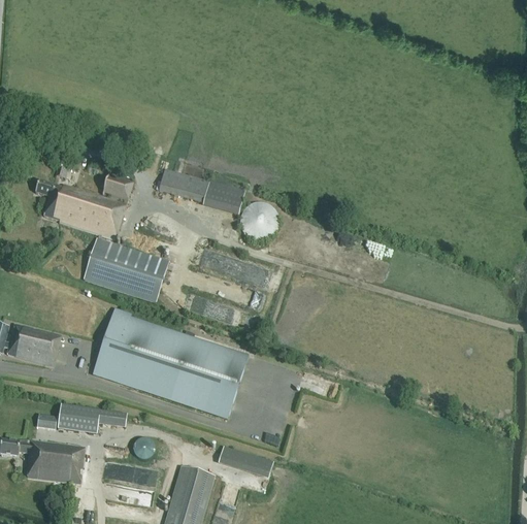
[(55,173),(65,176),(67,168),(57,165),(55,173)]
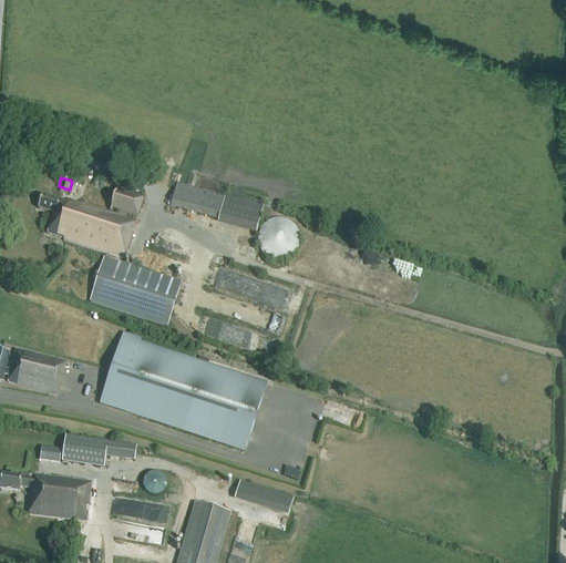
[(175,180),(170,203),(256,224),(261,201),(175,180)]
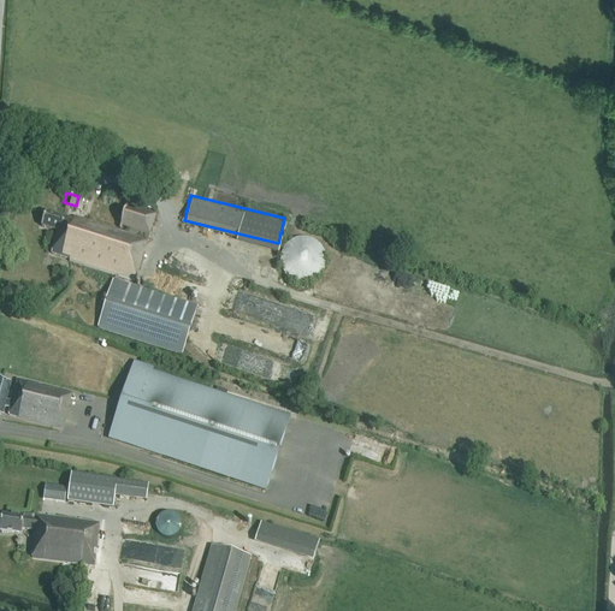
[(126,230),(95,220),(74,213),(72,217),(45,208),(40,223),(57,227),(51,249),(67,255),(67,257),(95,266),(114,272),(113,276),(112,276),(98,322),(182,349),(196,301),(116,277),(117,272),(132,277),(146,236),(132,232),(134,229),(147,233),(153,209),(125,201),(118,224),(128,227),(126,230)]
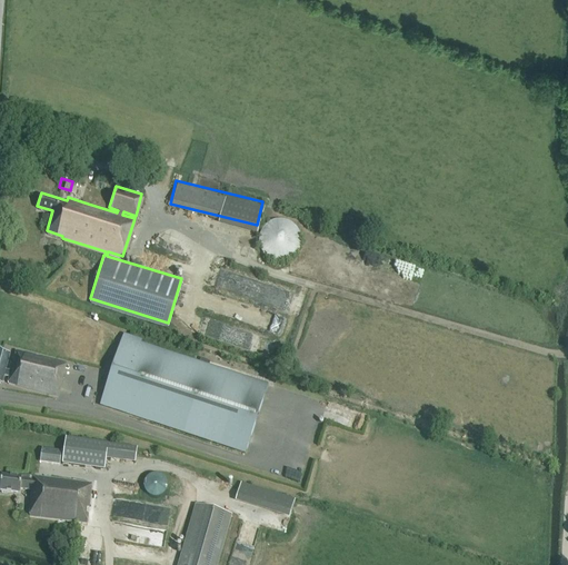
[(287,215),(281,214),(279,212),(275,214),(270,215),(266,218),(262,221),(260,225),(259,229),(258,234),(258,238),(260,243),(261,247),(263,249),(267,253),(271,255),(275,256),(279,256),(284,256),(287,255),(290,253),(295,250),(298,246),(300,241),(301,236),(300,230),(299,226),(296,221),(291,217),(287,215)]
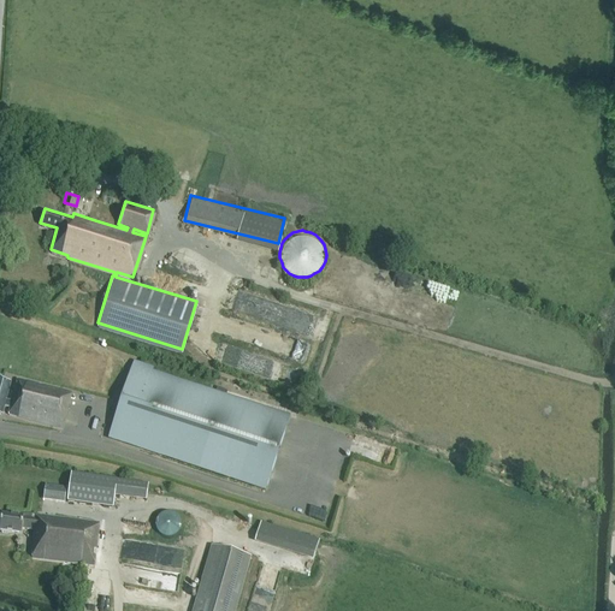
[(266,484),(289,413),(140,363),(134,381),(128,379),(117,415),(122,416),(116,434),(266,484)]
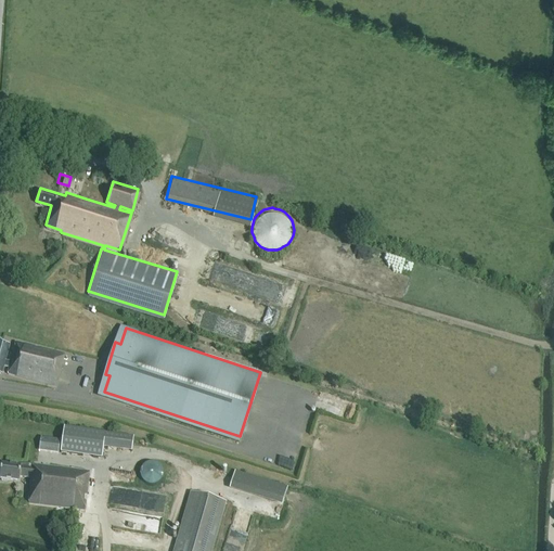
[(63,351),(15,338),(10,358),(4,357),(9,341),(0,337),(0,369),(1,369),(2,362),(9,364),(7,370),(55,383),(63,351)]
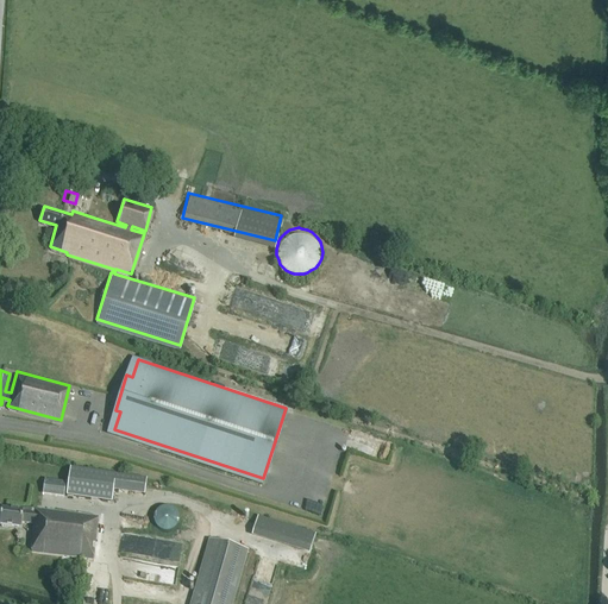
[(69,465),(66,492),(111,498),(112,486),(144,491),(145,476),(69,465)]
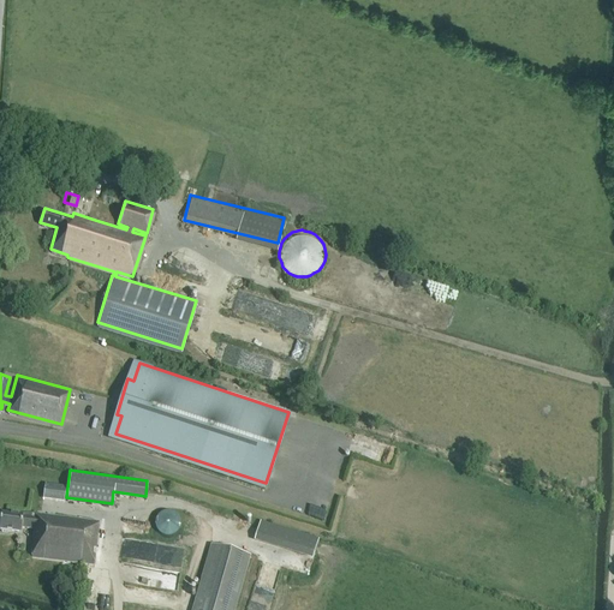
[(64,496),(66,483),(45,480),(42,494),(64,496)]
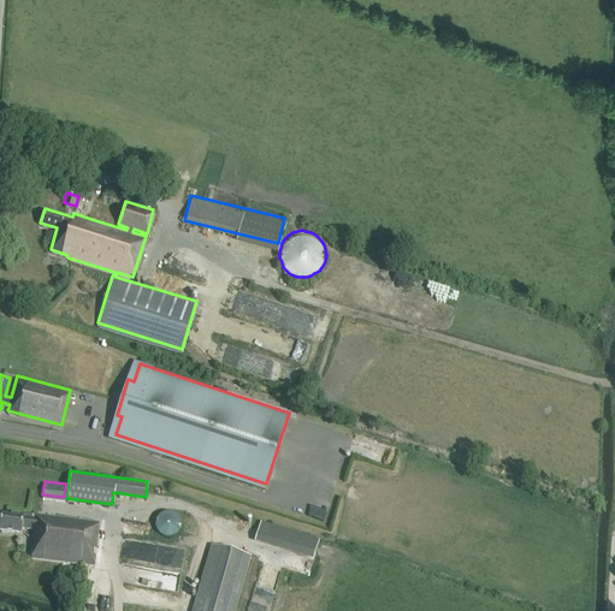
[(167,535),(170,534),(172,534),(175,533),(177,531),(178,528),(179,527),(179,525),(181,522),(179,518),(179,517),(178,515),(177,512),(175,511),(172,510),(170,509),(167,509),(164,509),(163,509),(160,510),(158,512),(157,514),(155,516),(154,518),(154,522),(154,525),(155,527),(157,529),(158,532),(160,533),(163,534),(164,534),(167,535)]
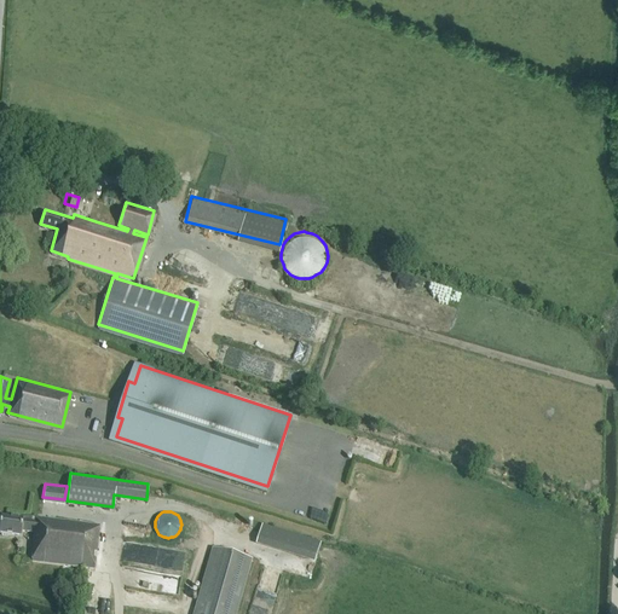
[(29,514),(29,519),(22,517),(22,516),(1,513),(0,520),(0,528),(19,532),(21,527),(34,528),(30,559),(93,566),(98,522),(36,515),(38,514),(29,514)]
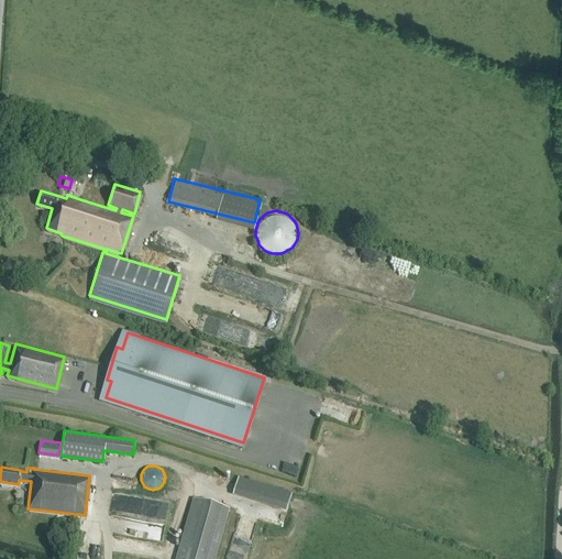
[(290,491),(238,474),(231,493),(285,510),(290,491)]
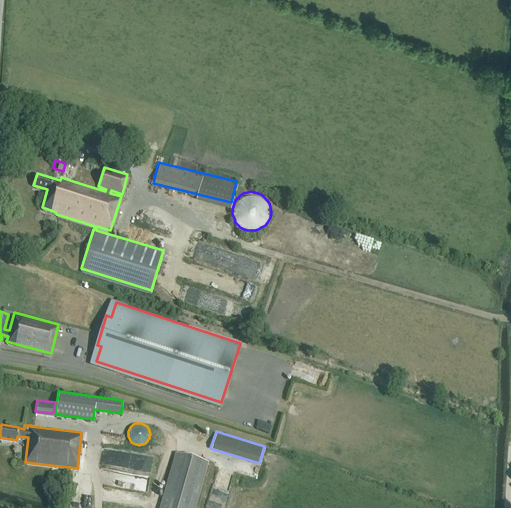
[(157,507),(192,507),(206,460),(174,451),(157,507)]
